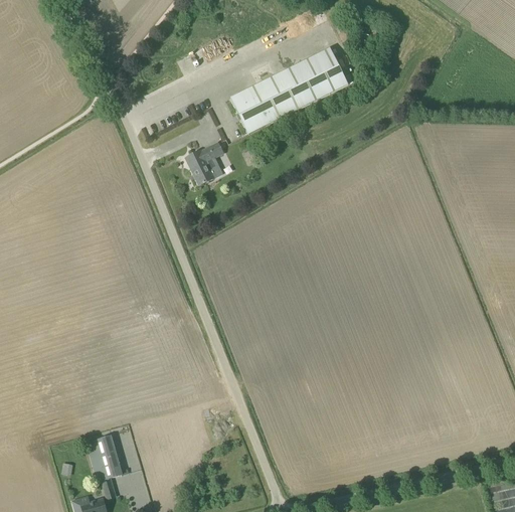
[(248,134),(348,83),(329,46),(229,97),(248,134)]
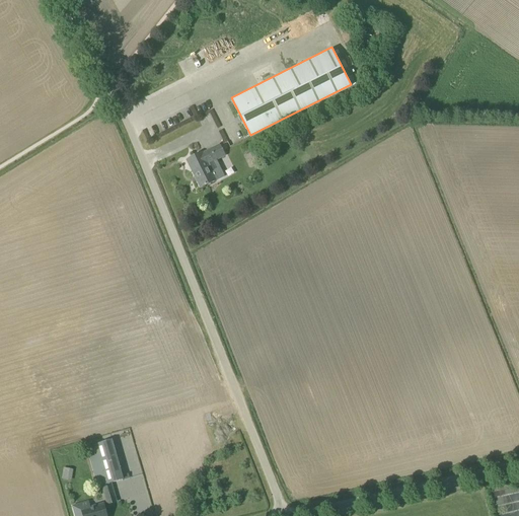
[(216,159),(226,154),(220,141),(202,150),(202,151),(187,158),(201,186),(216,178),(208,162),(215,158),(216,159)]
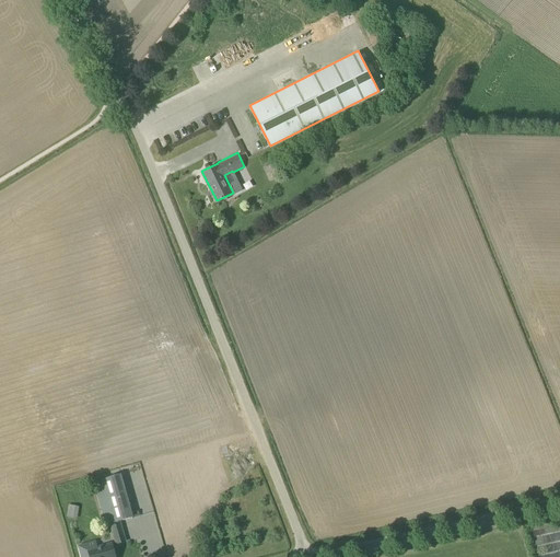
[(276,175),(289,167),(283,157),(270,164),(276,175)]
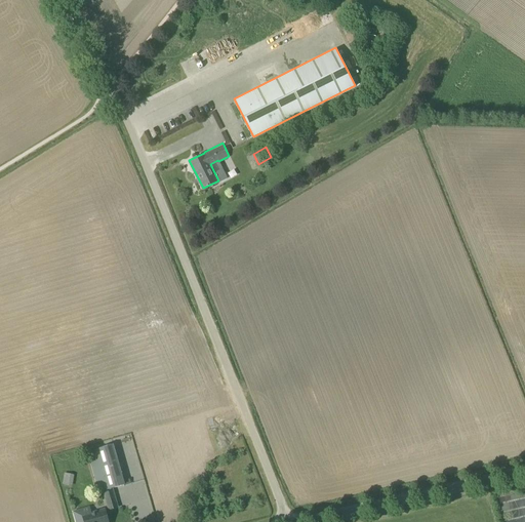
[(98,490),(125,483),(113,443),(87,450),(98,490)]
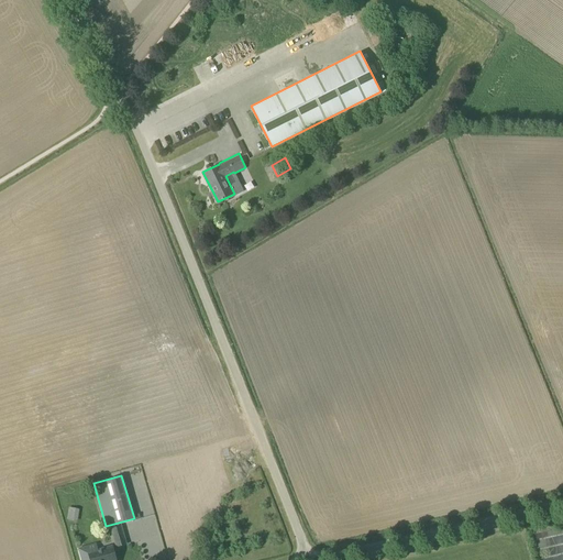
[(123,530),(122,524),(110,527),(112,534),(123,530)]
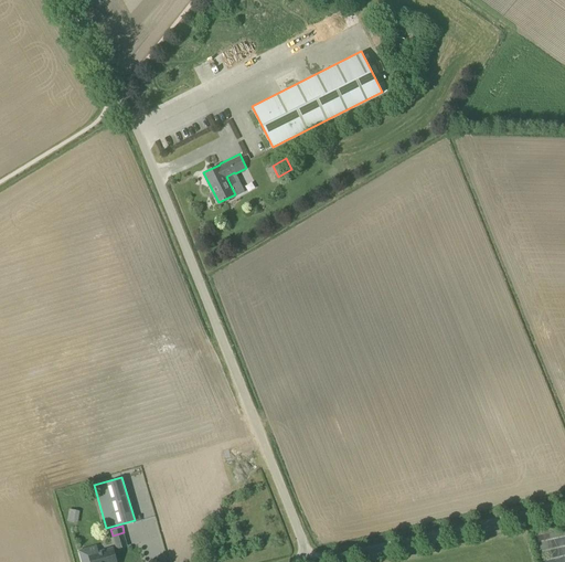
[(117,561),(113,547),(104,549),(88,552),(91,561),(117,561)]
